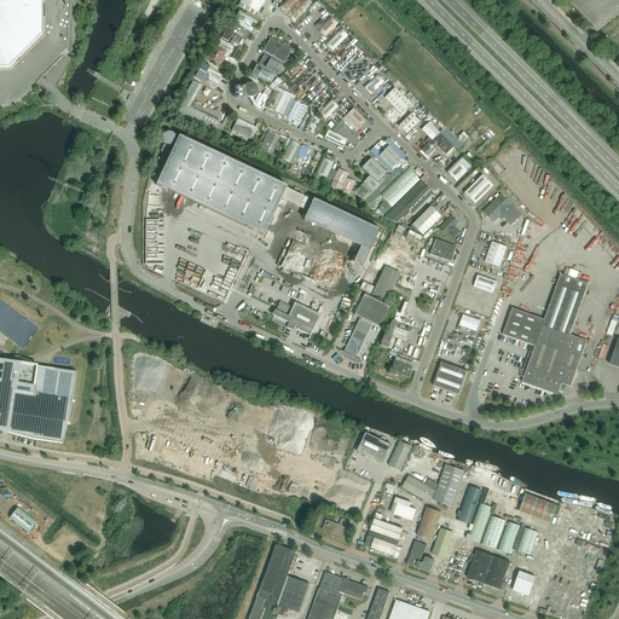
[(0,0),(0,73),(10,74),(32,52),(45,39),(44,0),(0,0)]
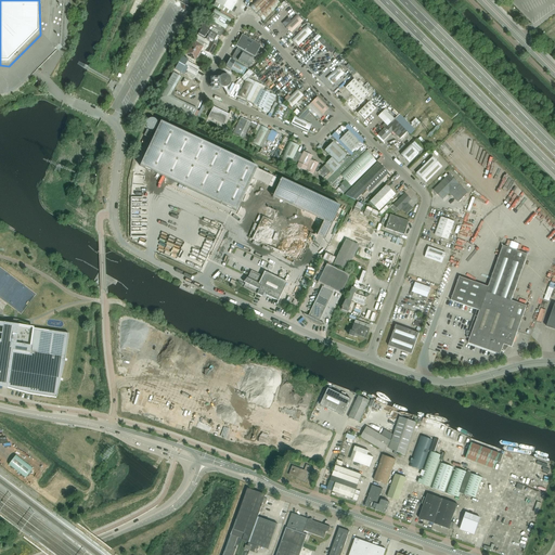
[(216,0),(215,2),(231,12),(237,0),(216,0)]
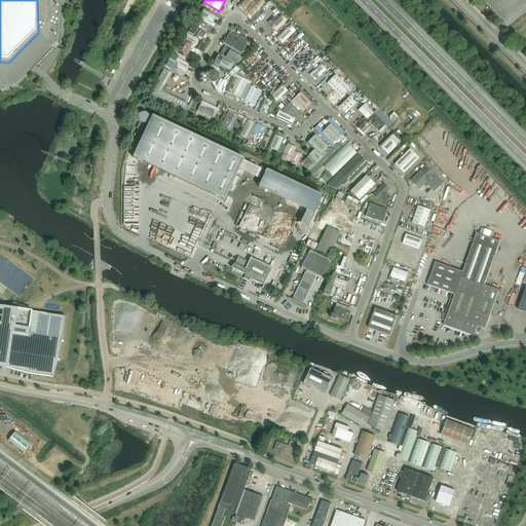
[(250,20),(266,4),(262,0),(241,0),(236,6),(250,20)]
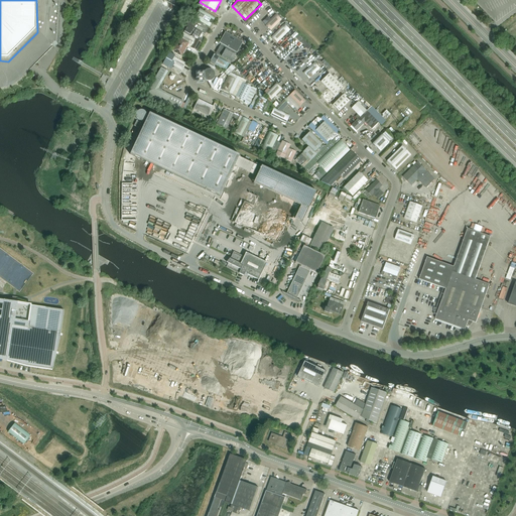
[(210,27),(215,17),(200,9),(195,18),(210,27)]
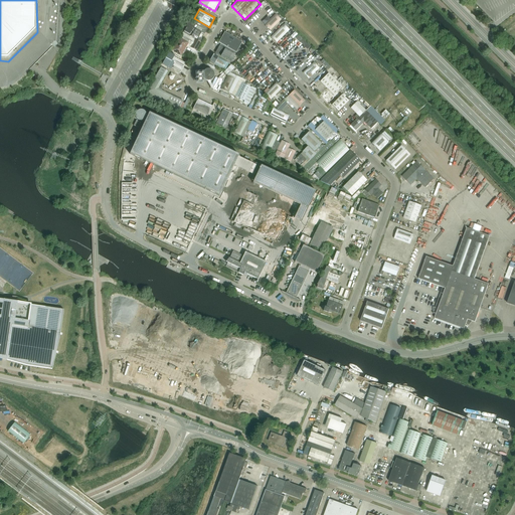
[(276,14),(265,25),(271,30),(281,20),(276,14)]
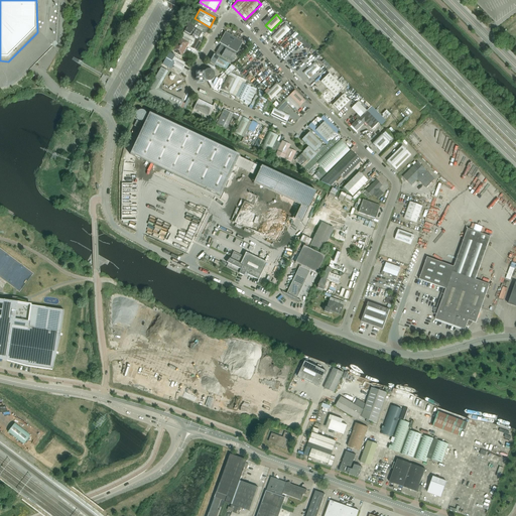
[(185,29),(183,33),(200,42),(200,41),(201,41),(202,40),(202,39),(202,38),(202,37),(203,36),(203,35),(203,34),(204,34),(205,33),(206,32),(207,32),(208,30),(208,29),(194,21),(192,23),(189,22),(185,29)]
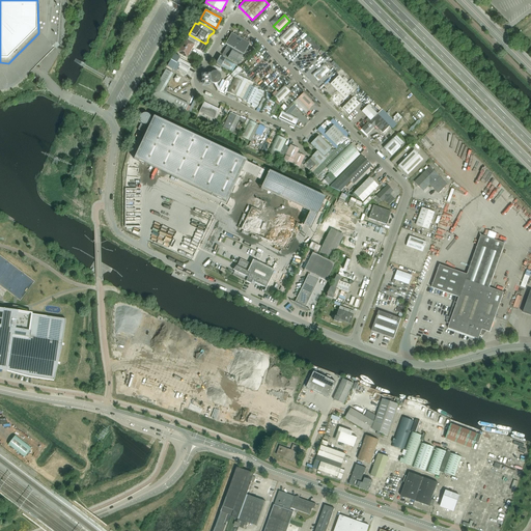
[(285,44),(297,33),(298,31),(292,25),(279,38),(285,44)]
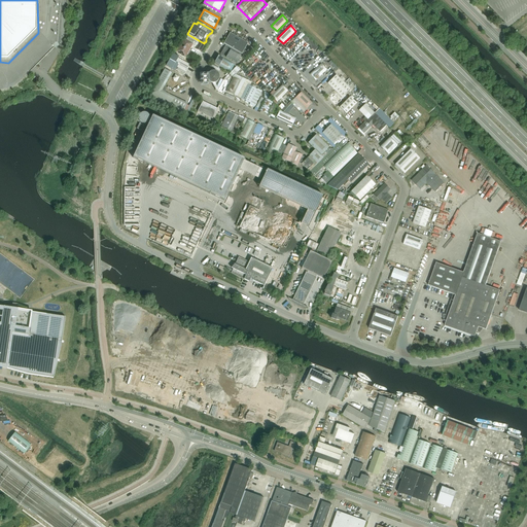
[(242,54),(248,43),(230,33),(223,43),(242,54)]
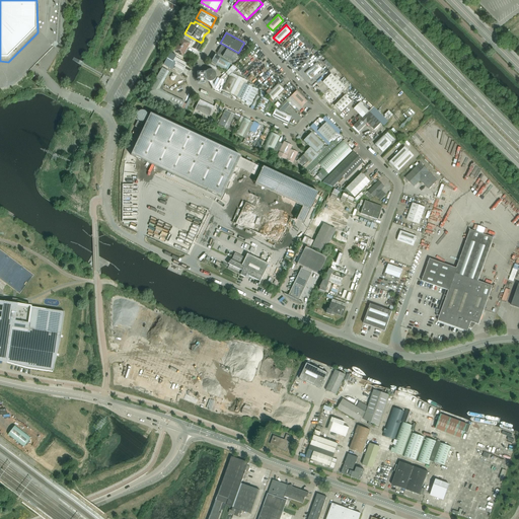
[(184,33),(180,41),(174,51),(182,56),(189,45),(194,48),(193,49),(198,51),(202,44),(200,43),(201,43),(184,33)]
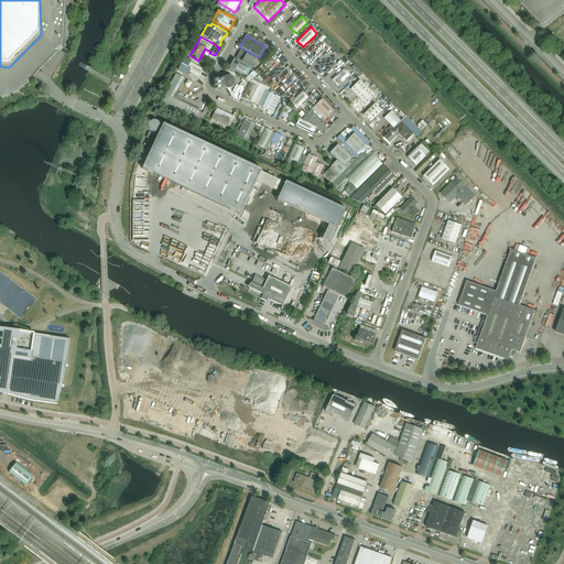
[(337,47),(336,49),(327,40),(324,42),(328,46),(329,46),(333,51),(332,52),(333,53),(335,52),(336,54),(339,52),(337,50),(338,49),(337,47)]
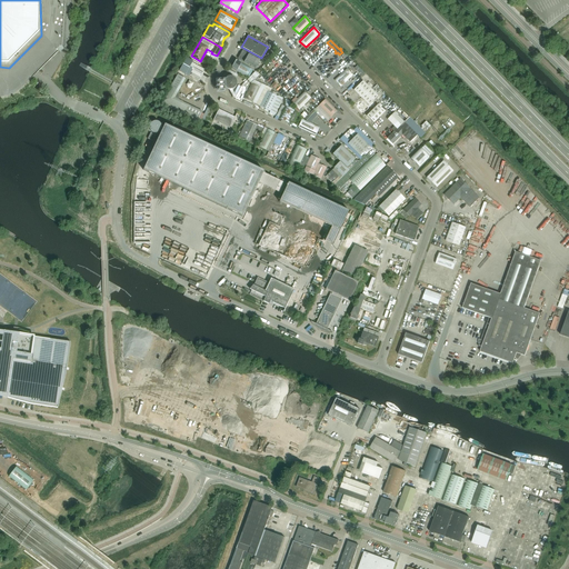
[(260,61),(242,51),(238,59),(256,69),(260,61)]
